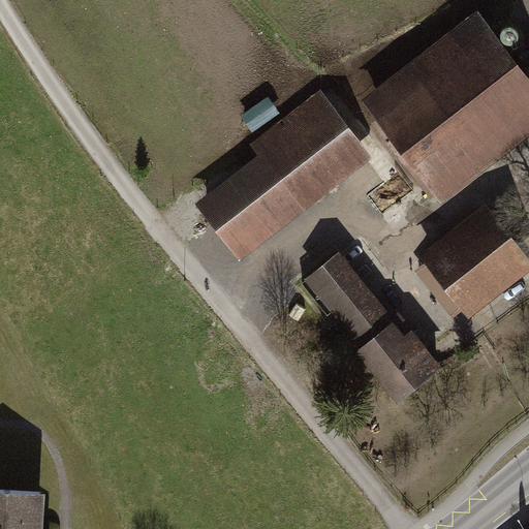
[(360,105),(441,207),(528,135),(528,80),(475,13),(360,105)]
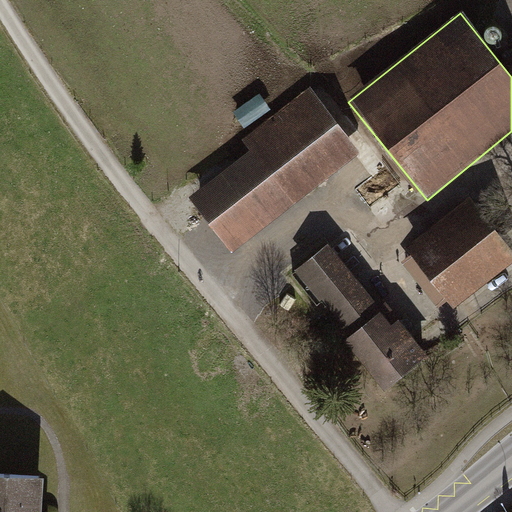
[(192,196),(233,250),(360,154),(310,89),(243,140),(251,152),(192,196)]
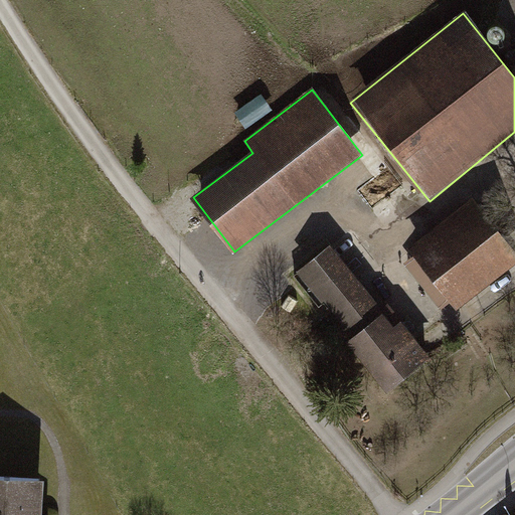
[(406,250),(456,315),(514,270),(514,254),(474,200),(406,250)]
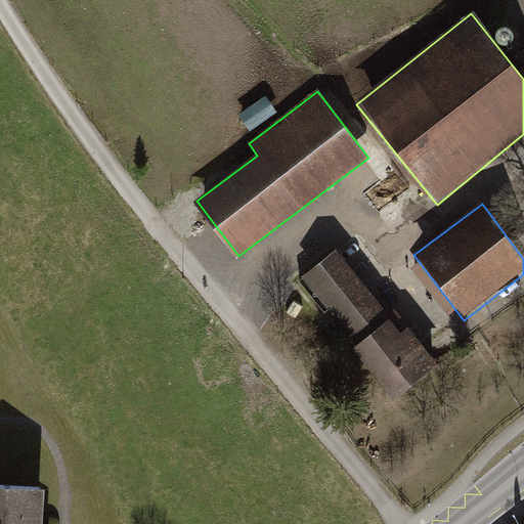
[(396,408),(440,374),(340,246),(296,280),(396,408)]
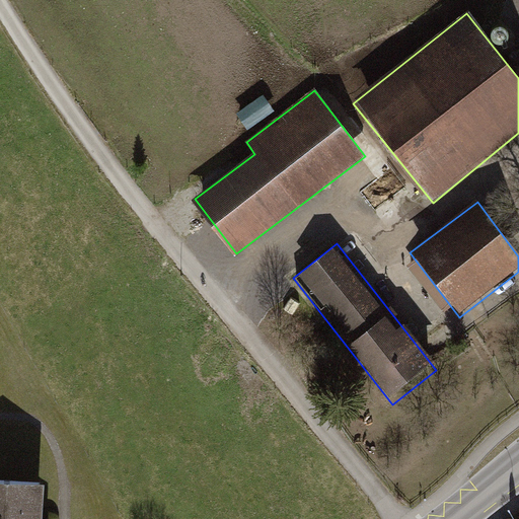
[(0,518),(40,518),(43,484),(0,480),(0,518)]
